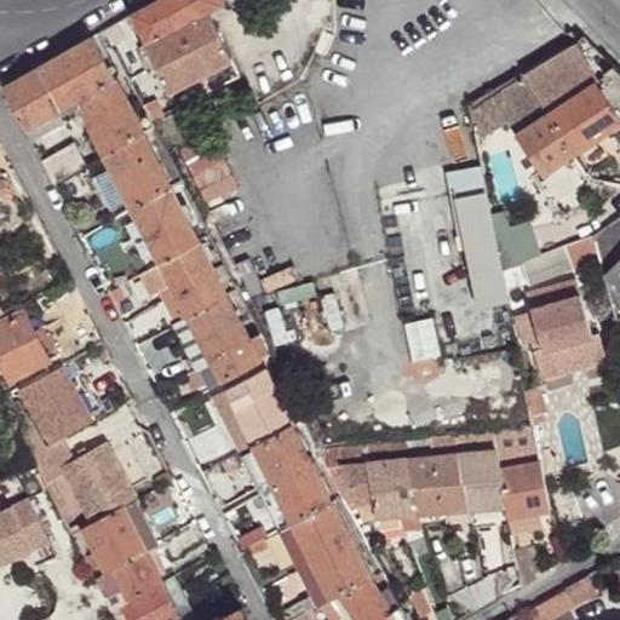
[(223,0),(158,0),(132,15),(147,44),(138,49),(149,72),(159,67),(171,91),(233,59),(210,12),(225,4),(223,0)]
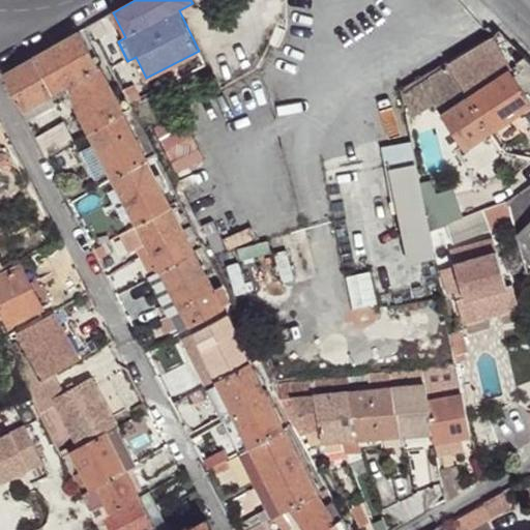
[(104,18),(90,26),(97,39),(111,33),(104,18)]
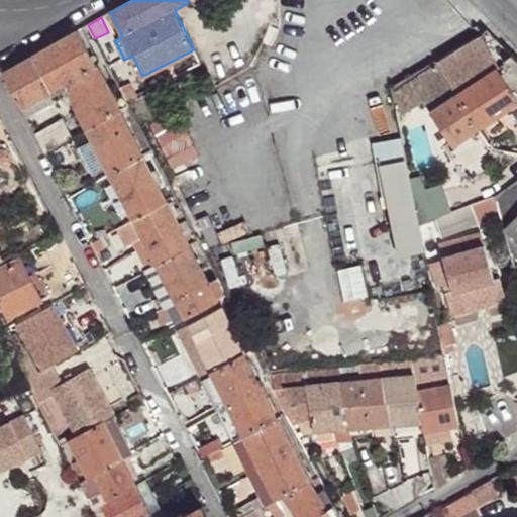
[(3,73),(22,108),(63,86),(97,67),(78,30),(3,73)]
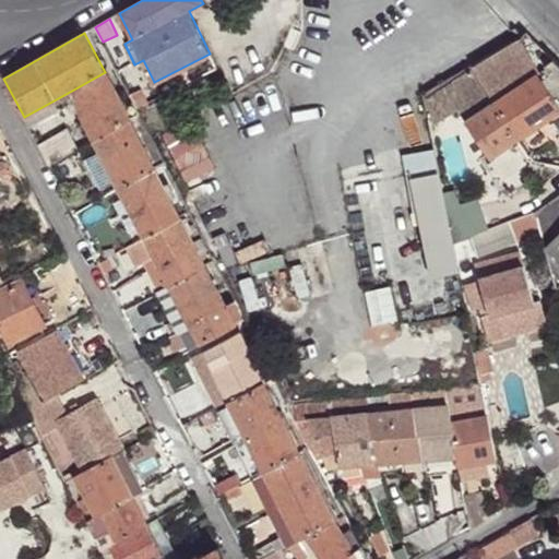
[(472,71),(429,99),(435,127),(458,110),(490,158),(558,111),(558,67),(552,62),(544,69),(522,35),(471,68),(472,71)]
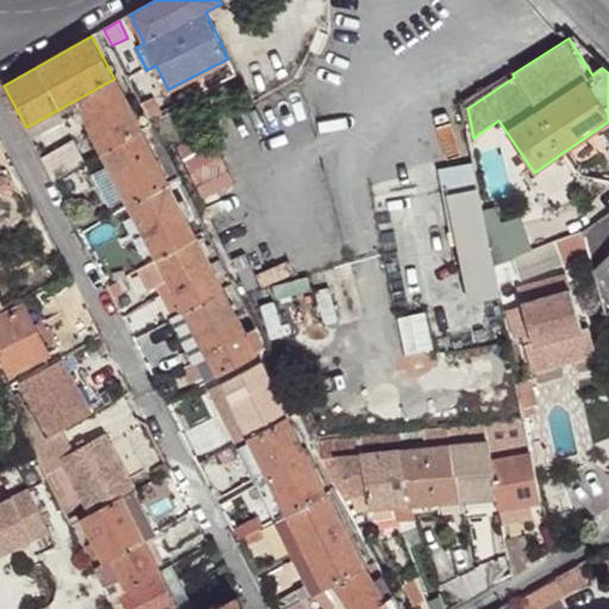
[(237,74),(228,58),(168,89),(176,106),(237,74)]
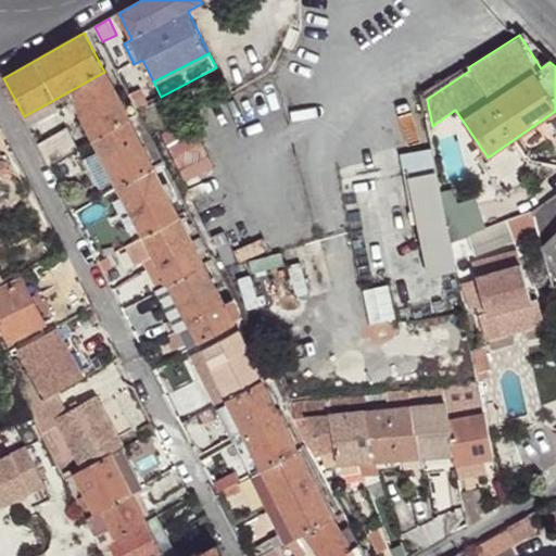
[(73,101),(92,139),(128,118),(129,118),(124,108),(104,72),(67,92),(73,101)]
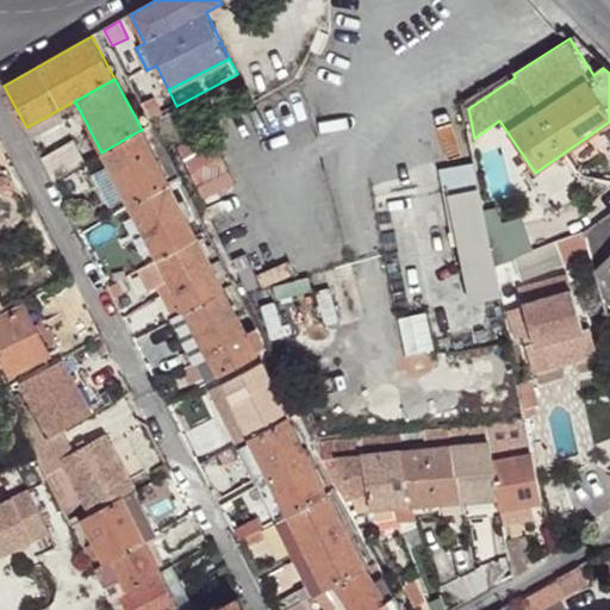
[(26,128),(31,138),(80,111),(74,101),(26,128)]
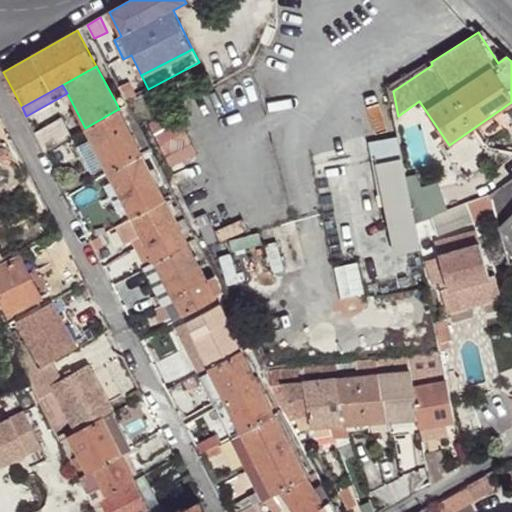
[(127,86),(120,89),(123,94),(126,100),(132,96),(127,86)]
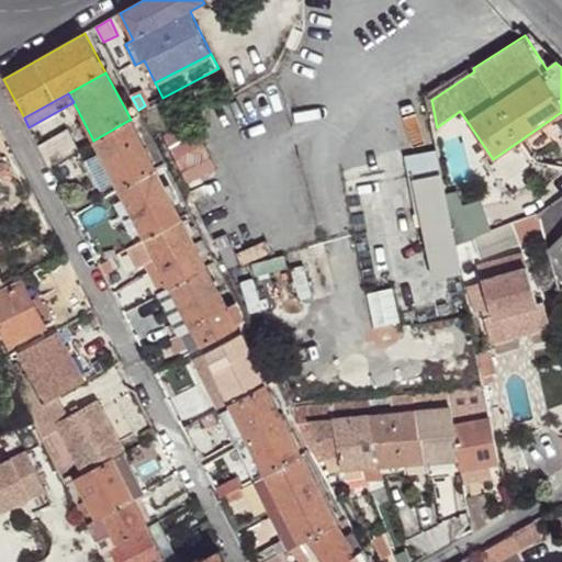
[(125,109),(131,120),(141,114),(138,110),(135,103),(125,109)]
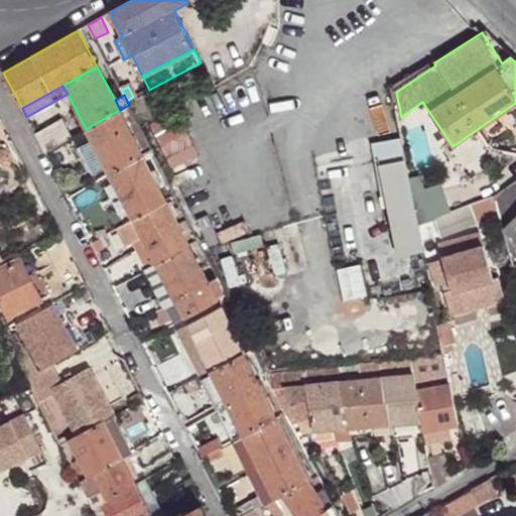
[(106,168),(109,174),(143,156),(119,110),(86,129),(91,139),(92,142),(106,168)]
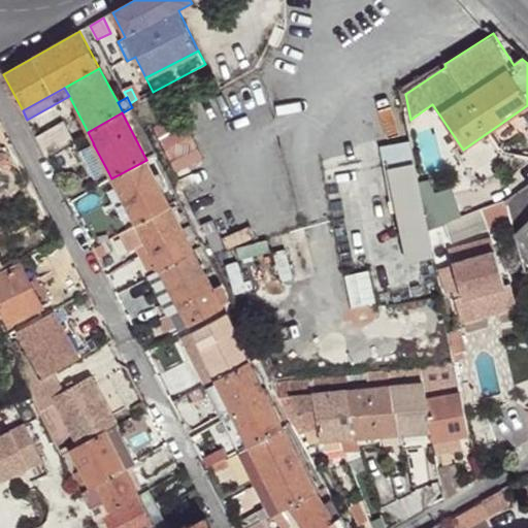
[(36,136),(45,156),(74,140),(69,131),(67,127),(63,121),(36,136)]
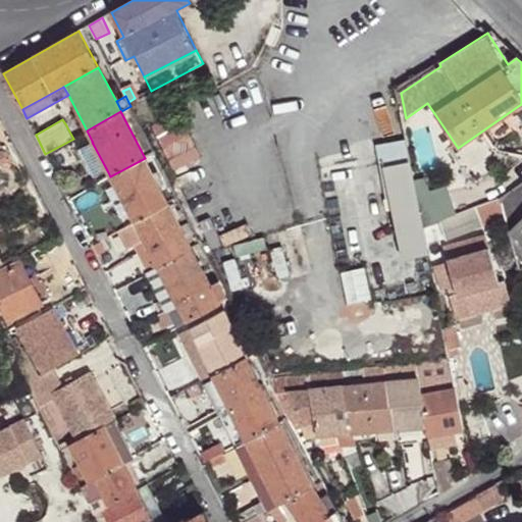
[(87,131),(77,136),(83,146),(92,141),(87,131)]
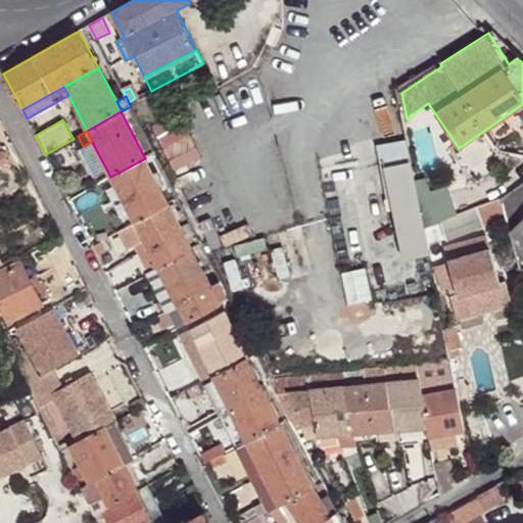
[(92,179),(107,171),(93,144),(79,150),(92,179)]
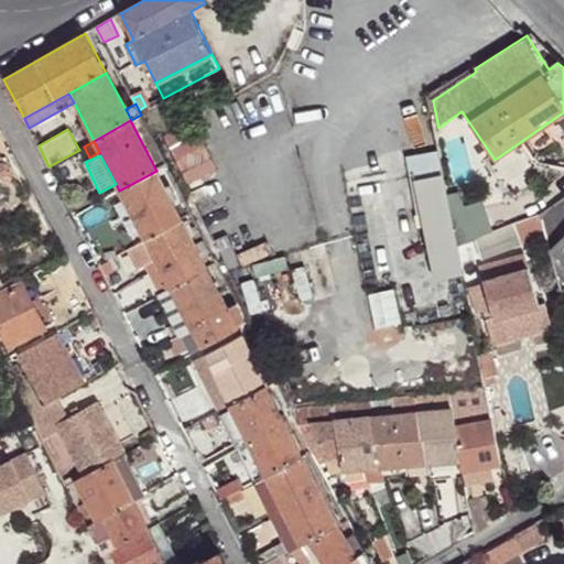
[(140,229),(144,239),(182,219),(173,203),(166,188),(156,171),(119,191),(123,199),(140,229)]
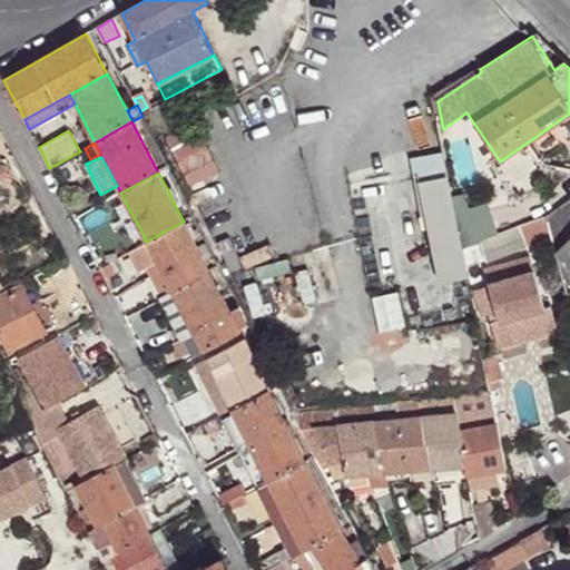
[(464,247),(450,177),(420,183),(438,283),(470,276),(464,247)]
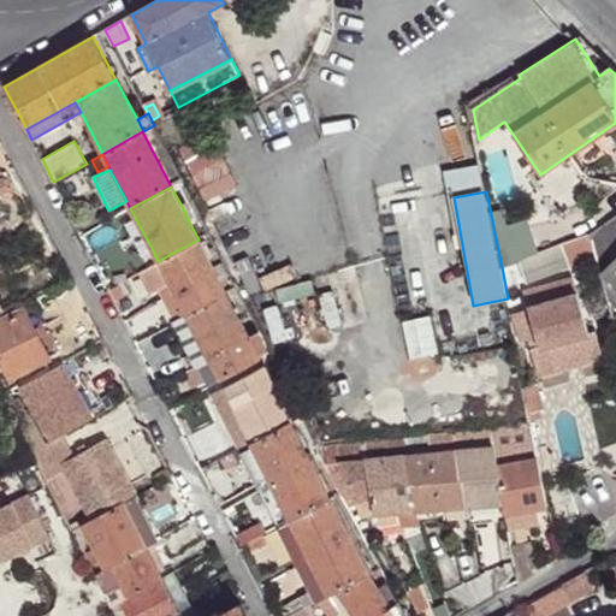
[(188,202),(182,206),(189,221),(195,218),(188,202)]
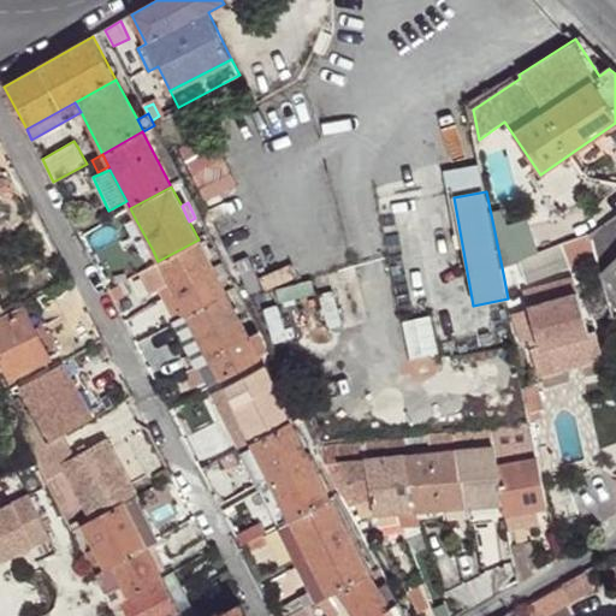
[(615,215),(588,236),(596,259),(602,280),(615,265),(615,215)]
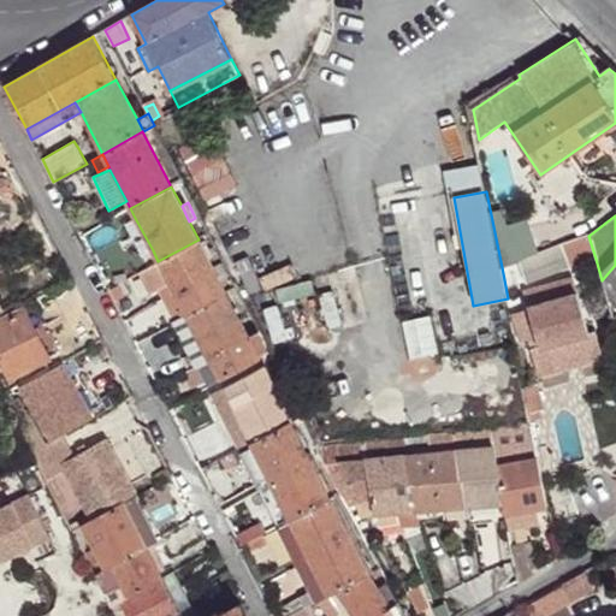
[(143,255),(153,250),(135,218),(126,224),(143,255)]
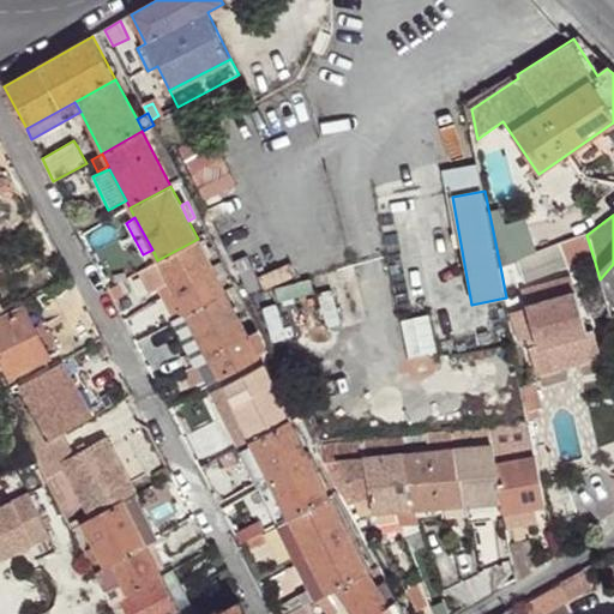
[(198,239),(157,260),(174,293),(186,315),(226,293),(198,239)]
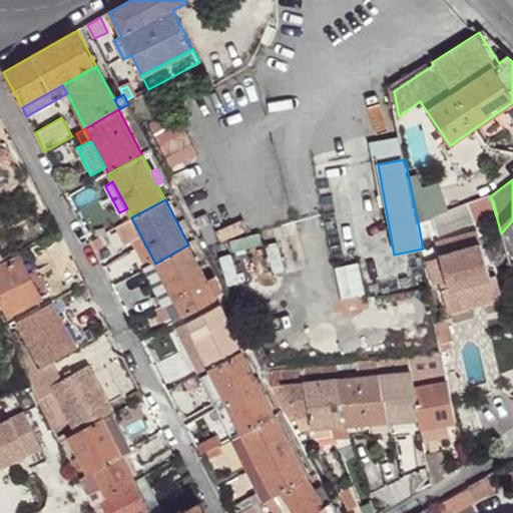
[(131,217),(117,225),(127,243),(133,240),(137,249),(145,244),(131,217)]
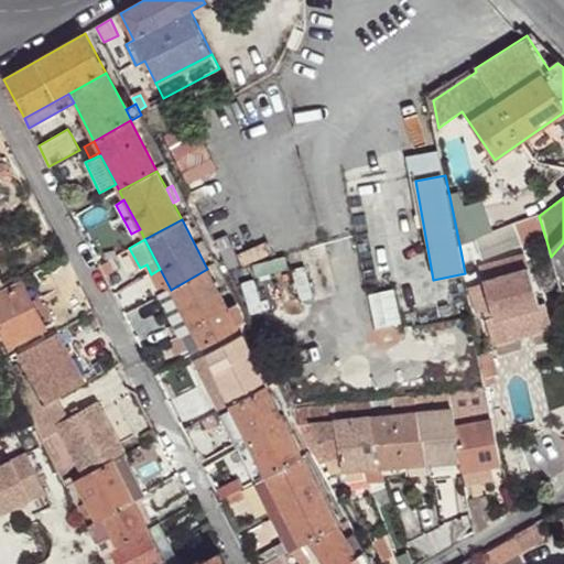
[(563,242),(551,257),(563,269),(563,242)]
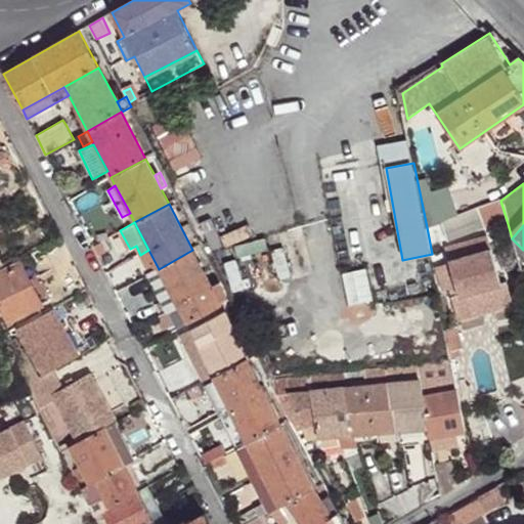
[(523,250),(512,238),(518,261),(523,266),(523,250)]
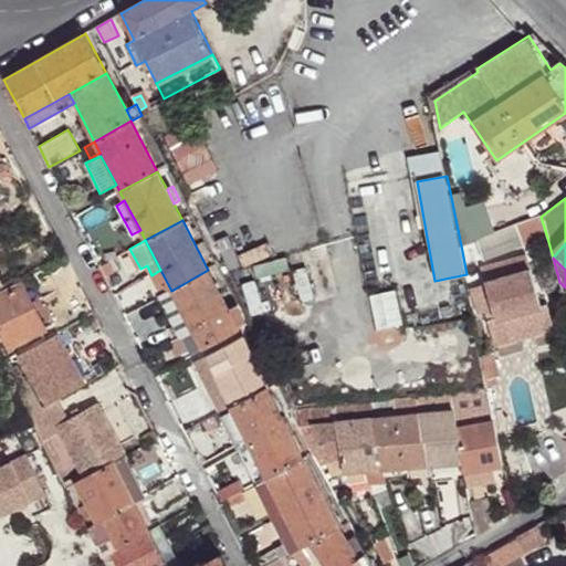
[(101,265),(106,278),(114,273),(108,261),(101,265)]
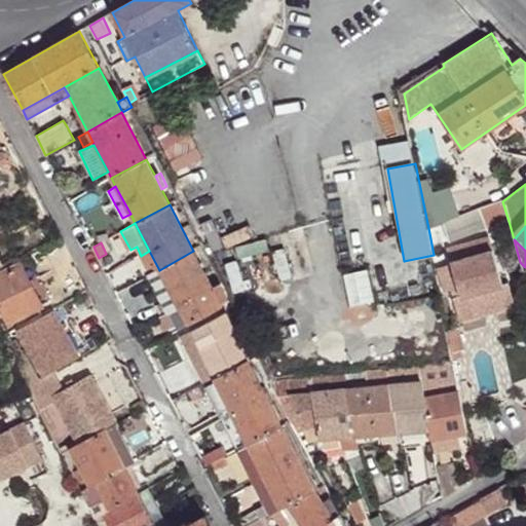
[(452,264),(491,253),(488,245),(450,255),(452,264)]
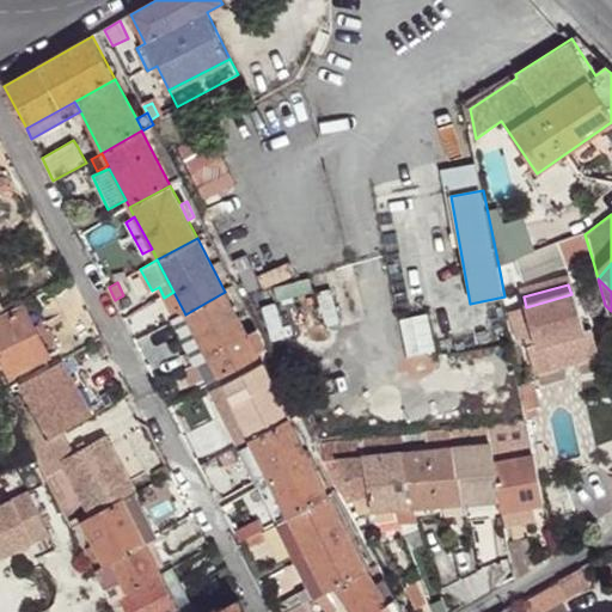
[(173,292),(164,298),(176,319),(185,314),(173,292)]
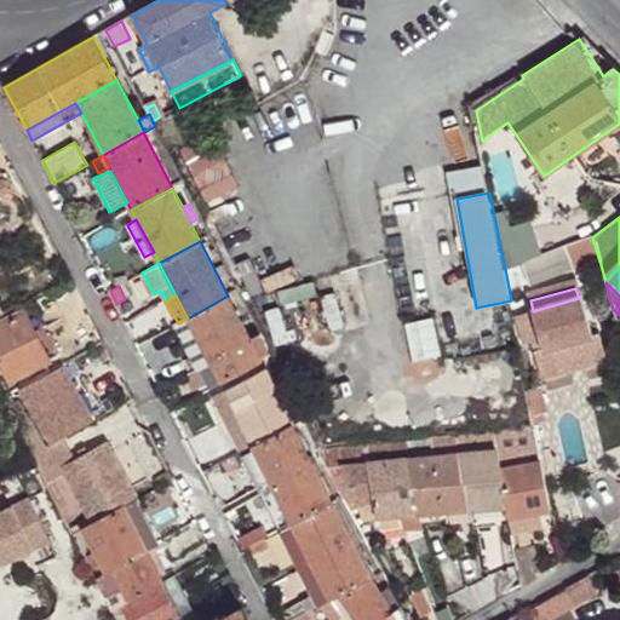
[(188,319),(212,365),(252,343),(228,296),(188,319)]
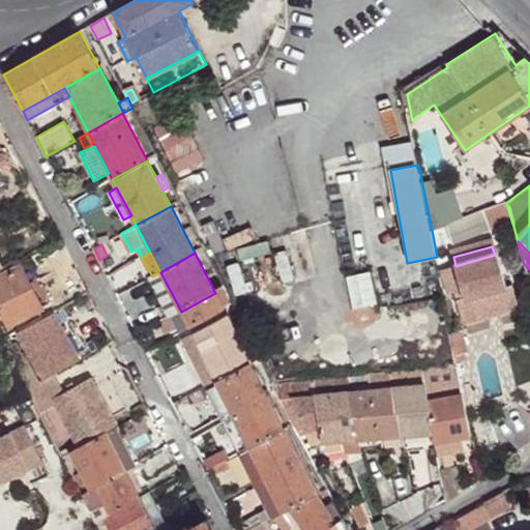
[(497,254),(495,255),(455,266),(465,300),(507,289),(497,254)]
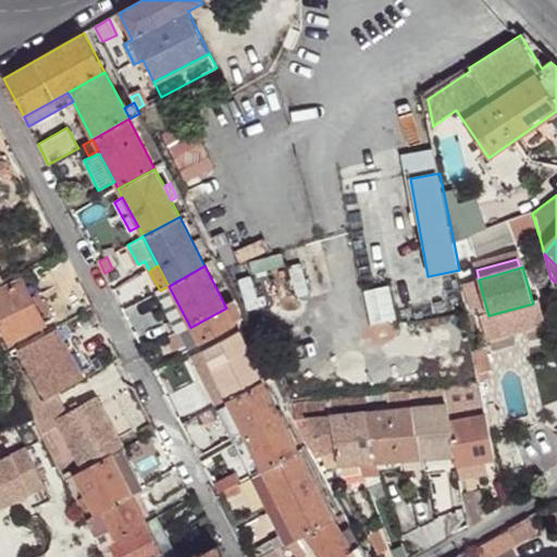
[(56,318),(29,268),(21,273),(23,280),(46,323),(56,318)]
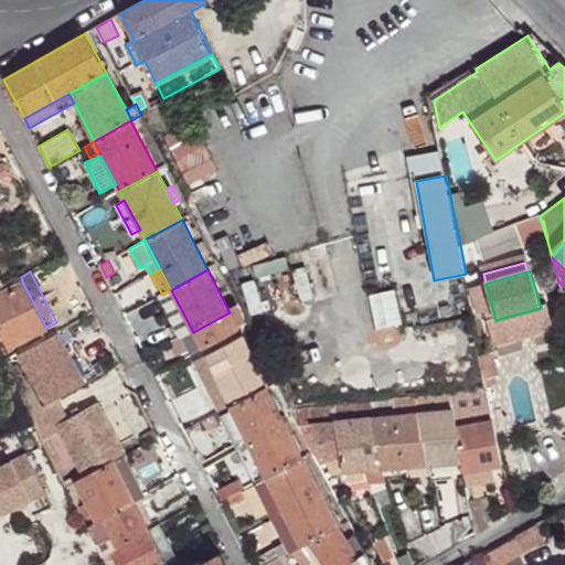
[(0,296),(23,284),(21,277),(3,287),(0,288),(0,296)]
